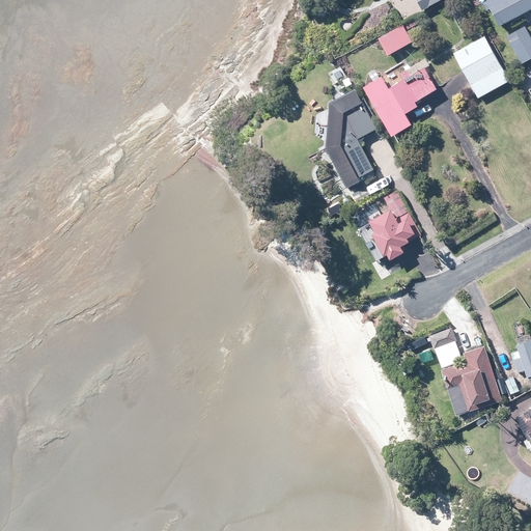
[(413,0),(419,11),(441,0),(413,0)]
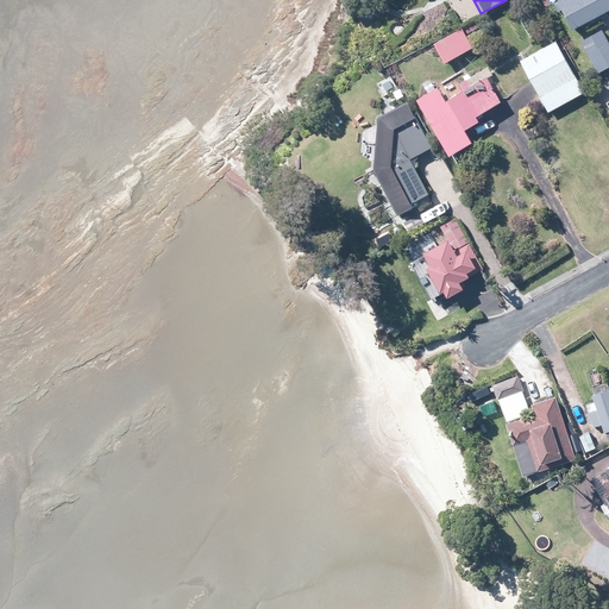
[(608,10),(608,0),(560,0),(553,4),(552,5),(556,13),(559,11),(570,31),(584,24),(602,14),(608,10)]
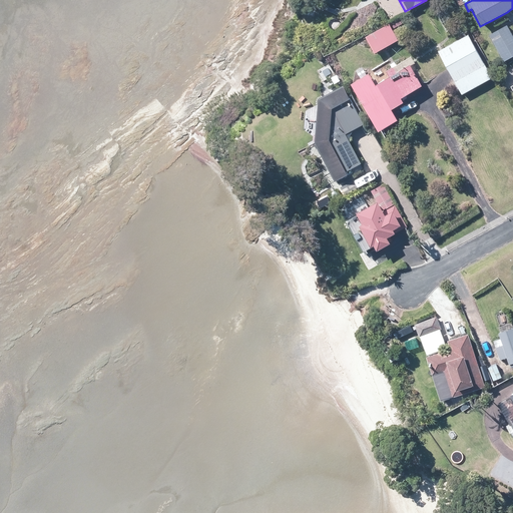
[(447,31),(451,29),(455,26),(446,9),(437,14),(447,31)]
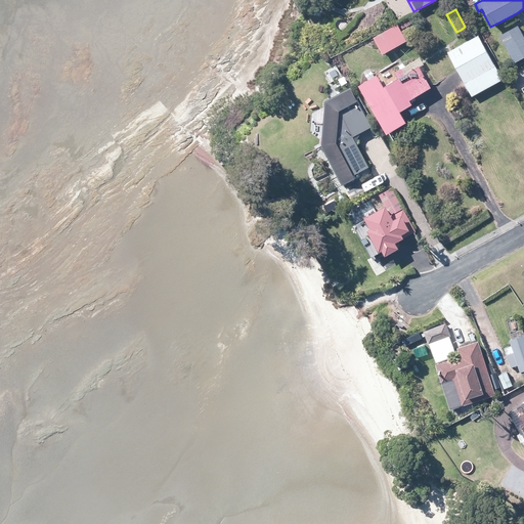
[(391,49),(394,47),(405,41),(396,25),(372,38),(381,55),(391,49)]
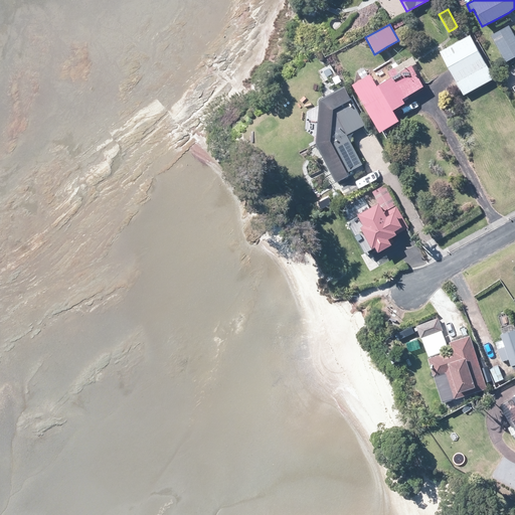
[(417,41),(418,41),(423,38),(416,26),(410,29),(417,41)]
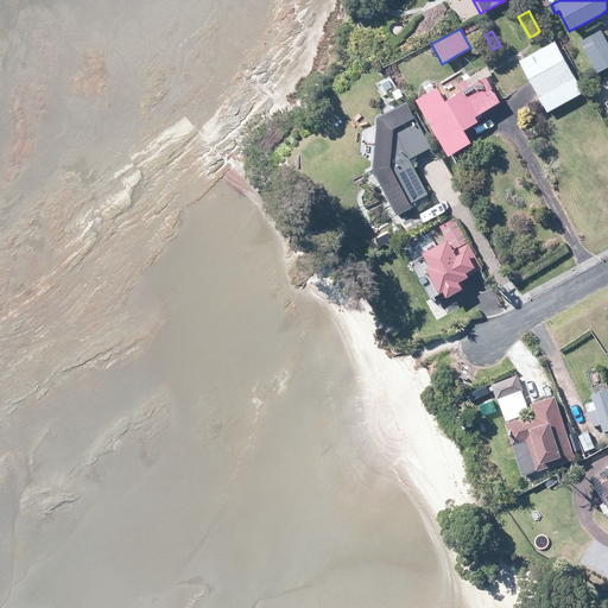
[(607,46),(606,44),(600,31),(597,32),(578,43),(595,74),(607,65),(607,46)]
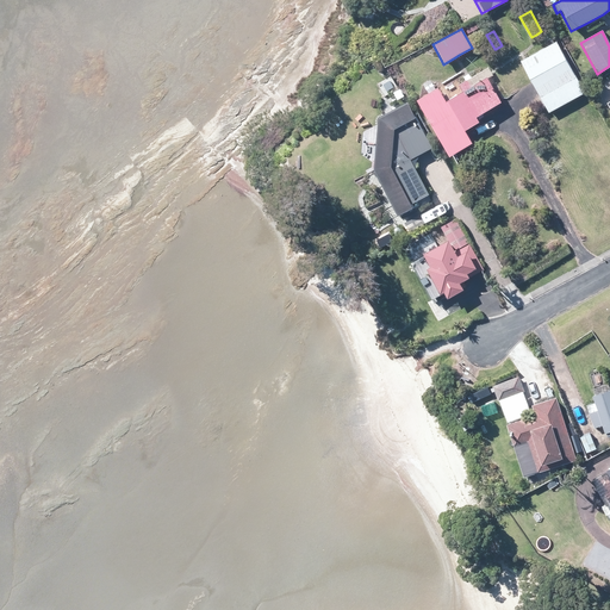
[(537,97),(547,113),(583,94),(554,43),(527,57),(523,60),(518,62),(530,83),(537,97)]
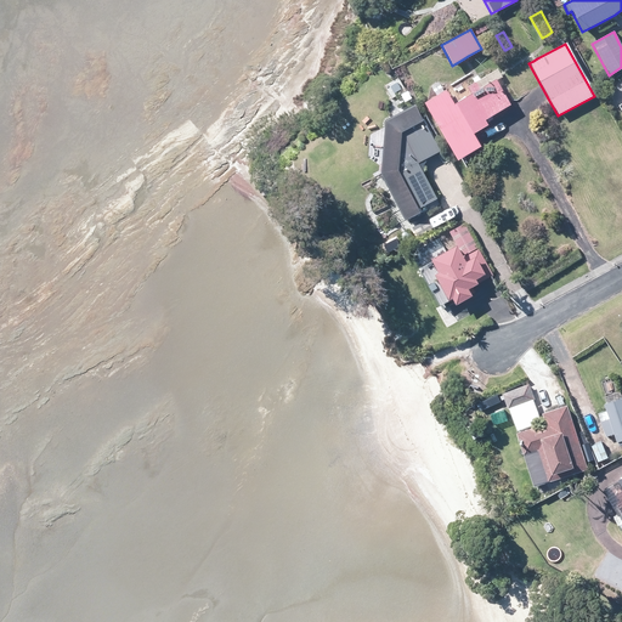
[(499,74),(498,72),(497,71),(479,80),(467,88),(470,95),(453,105),(446,91),(444,92),(439,83),(430,86),(436,97),(423,103),(454,162),(479,148),(475,143),(470,135),(486,126),(482,120),(509,106),(508,105),(496,82),(502,78),(499,74)]
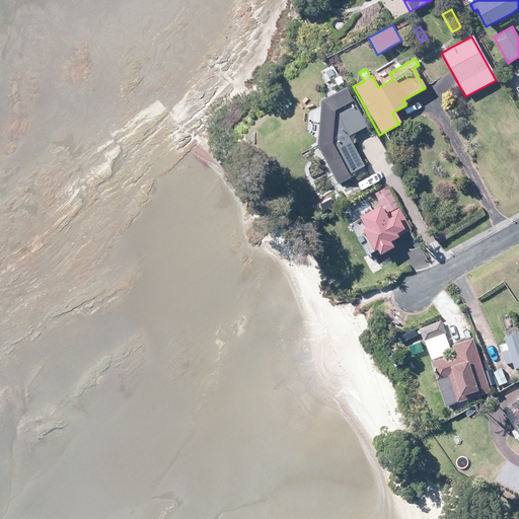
[(353,134),(366,127),(346,89),(325,99),(320,101),(320,106),(317,138),(316,146),(337,184),(349,178),(347,175),(363,167),(348,137),(353,134)]
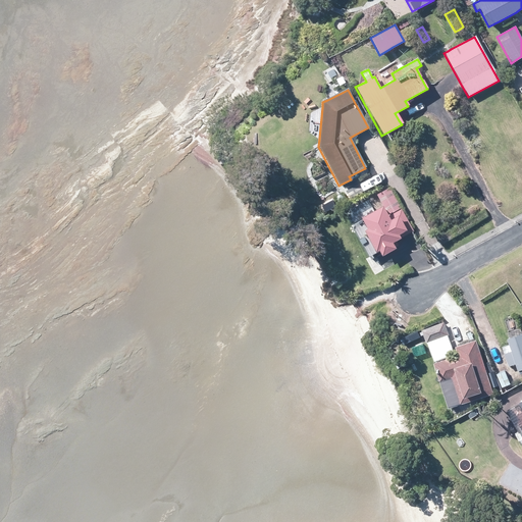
[(362,192),(361,191),(358,185),(346,191),(349,199),(362,192)]
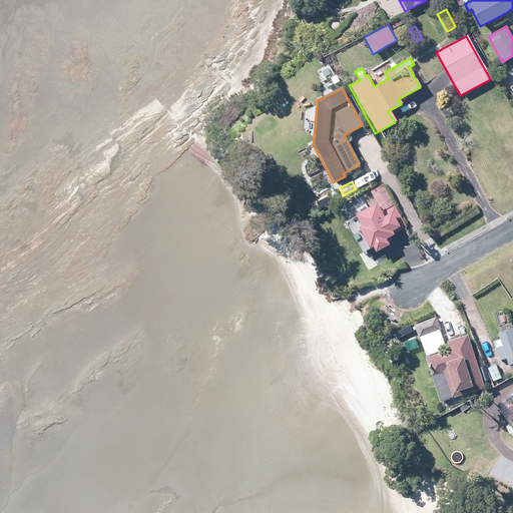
[(383,239),(406,227),(382,183),(369,190),(371,193),(376,203),(370,206),(354,215),(353,216),(359,226),(356,228),(367,248),(370,246),(372,250),(373,252),(387,245),(383,239)]
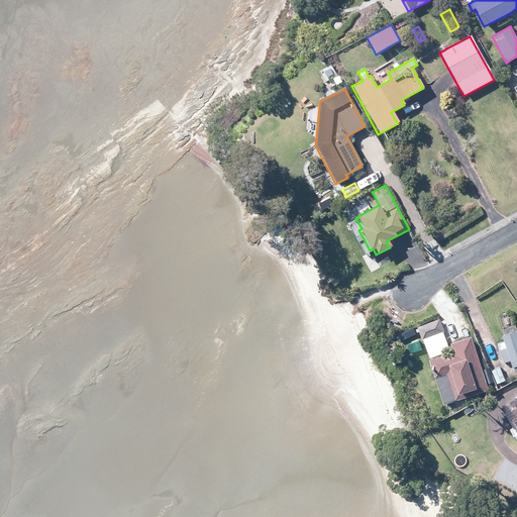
[(362,269),(365,267),(365,263),(362,261),(358,261),(355,263),(355,266),(358,269),(362,269)]
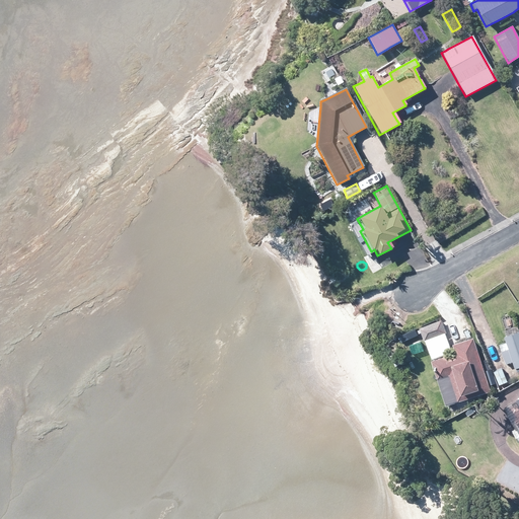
[(451,353),(441,322),(440,319),(417,327),(421,340),(423,339),(430,359),(428,360),(434,378),(438,376),(446,374),(455,400),(477,393),(488,390),(470,337),(450,343),(452,352),(451,353)]
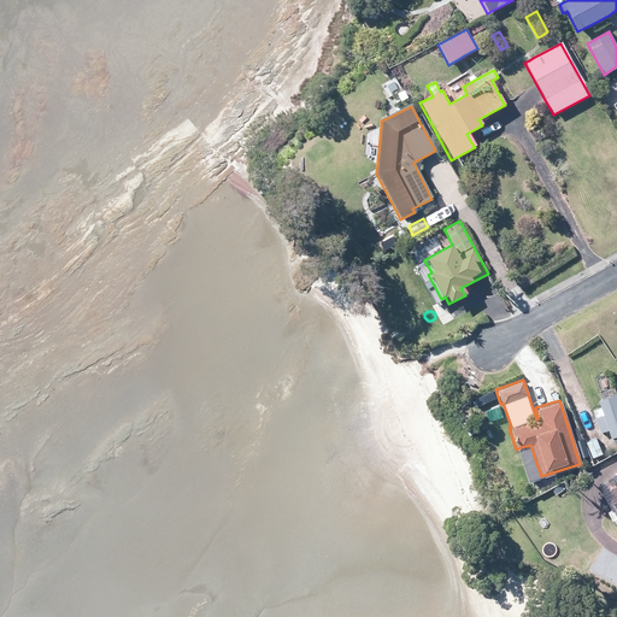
[(616,389),(615,391),(616,393),(612,394),(610,389),(600,393),(601,398),(598,399),(599,406),(591,409),(599,432),(606,429),(609,436),(611,436),(612,441),(616,439),(616,435),(616,434),(616,389)]
